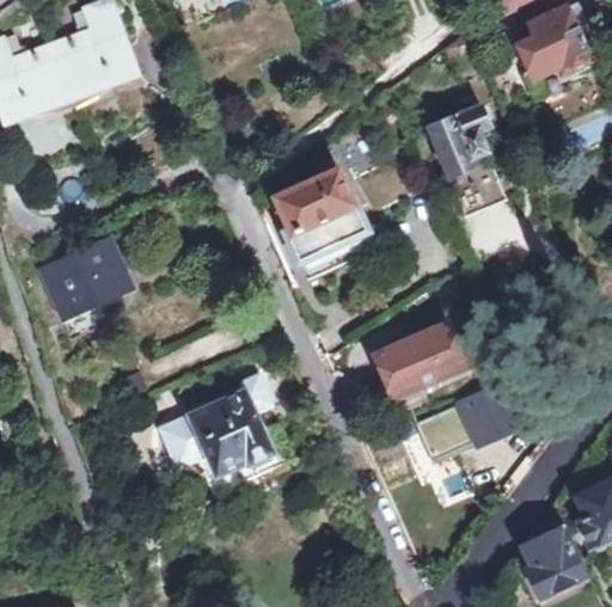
[(139,69),(112,0),(99,0),(71,11),(79,31),(53,41),(25,51),(17,31),(0,36),(0,117),(1,122),(73,94),(139,69)]
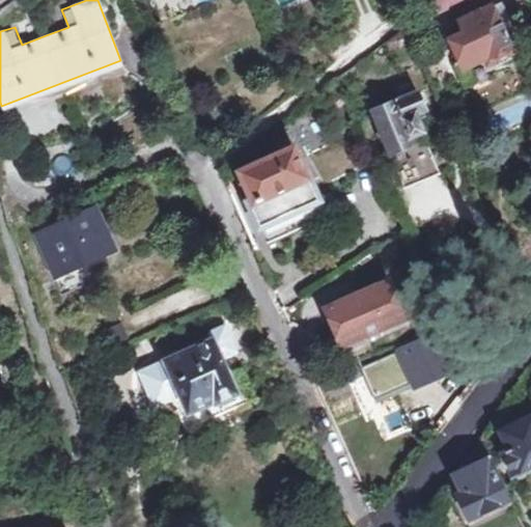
[(503,30),(491,4),(491,2),(484,4),(482,0),(471,0),(459,6),(462,10),(456,11),(464,30),(449,36),(458,58),(452,61),(463,84),(496,70),(490,56),(511,47),(503,30)]
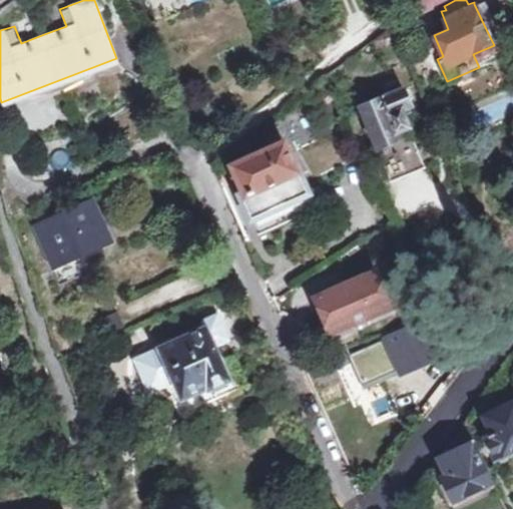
[(482,0),(474,4),(486,29),(494,25),(482,0)]
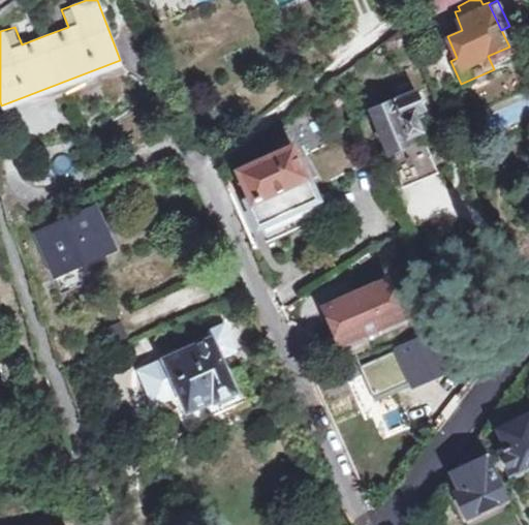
[(438,171),(429,147),(424,134),(414,110),(425,106),(415,87),(371,106),(393,161),(402,185),(438,171)]
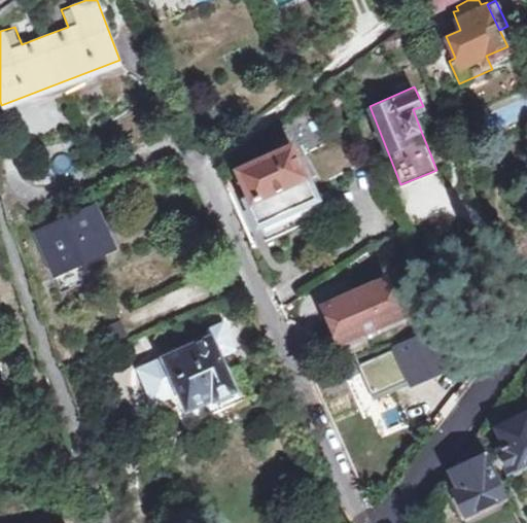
[(265,239),(323,213),(305,170),(303,171),(291,146),(238,168),(250,196),(246,197),(265,239)]
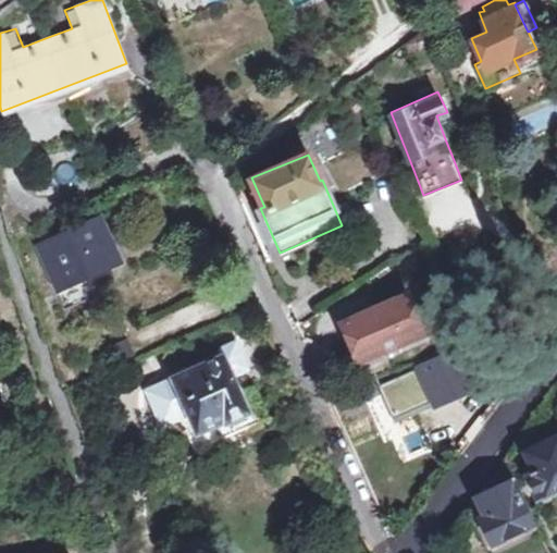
[(424,197),(438,230),(474,213),(460,182),(424,197)]
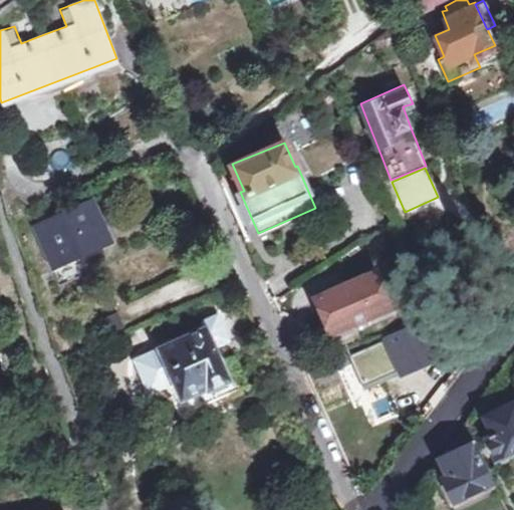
[(57,282),(91,267),(87,256),(84,248),(101,240),(108,237),(91,199),(36,224),(52,262),(49,264),(57,282)]
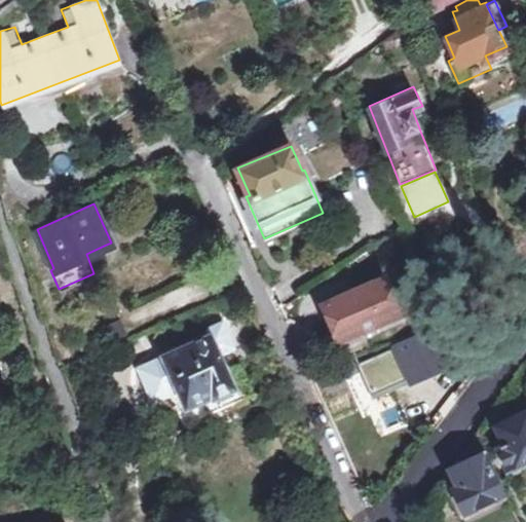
[(382,277),(324,302),(339,340),(399,315),(382,277)]
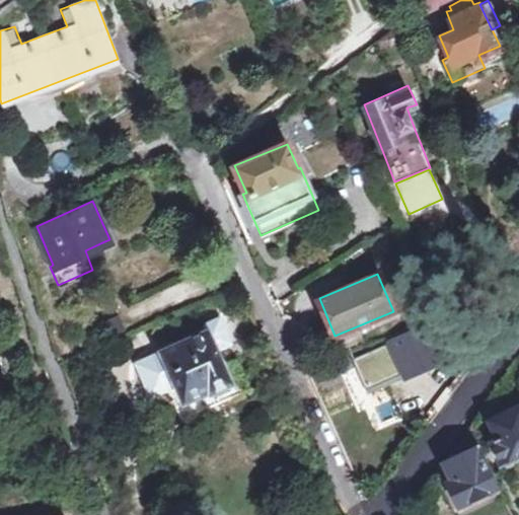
[(425,326),(354,357),(366,386),(402,370),(405,377),(444,360),(438,346),(450,341),(437,309),(420,317),(425,326)]
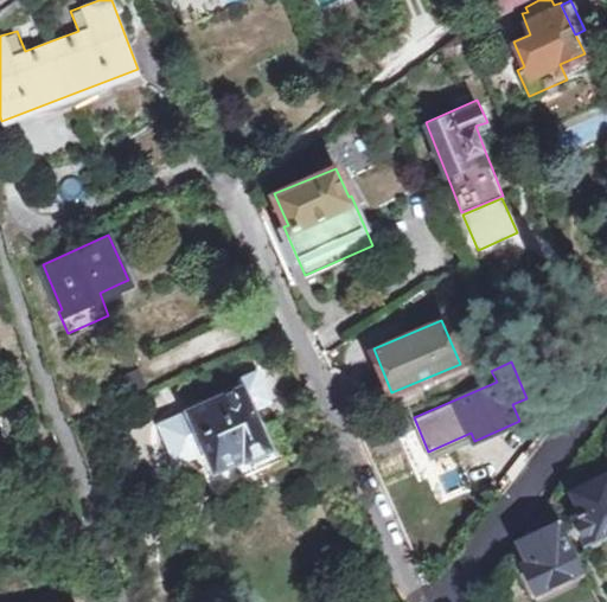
[(244,454),(247,459),(273,447),(262,423),(255,410),(251,399),(243,382),(186,408),(209,456),(215,467),(244,454)]
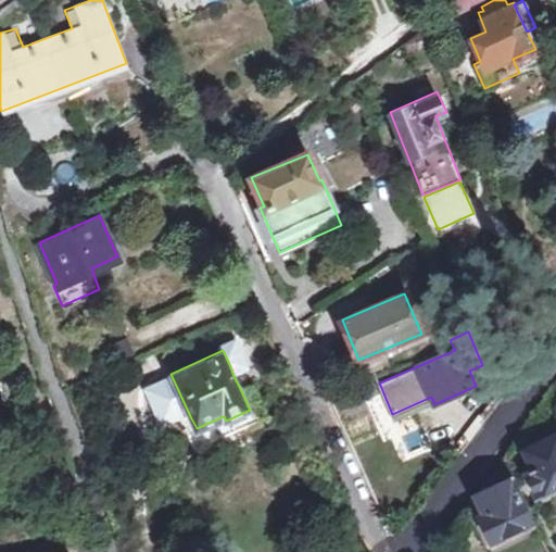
[(535,496),(555,486),(555,433),(522,448),(531,467),(525,471),(535,496)]
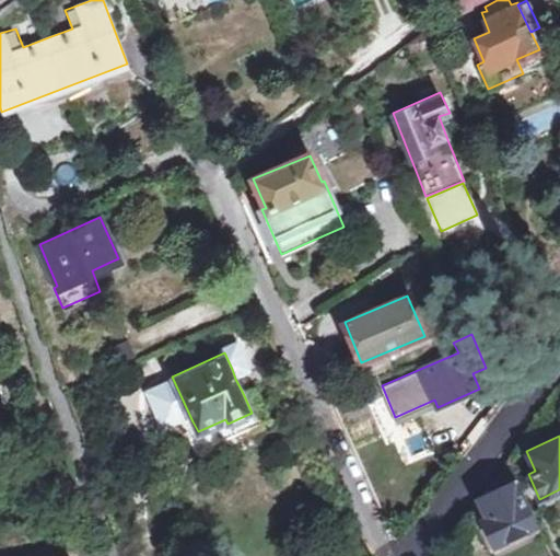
[(482,518),(493,542),(494,545),(538,523),(517,478),(480,495),(479,497),(488,516),(482,518)]
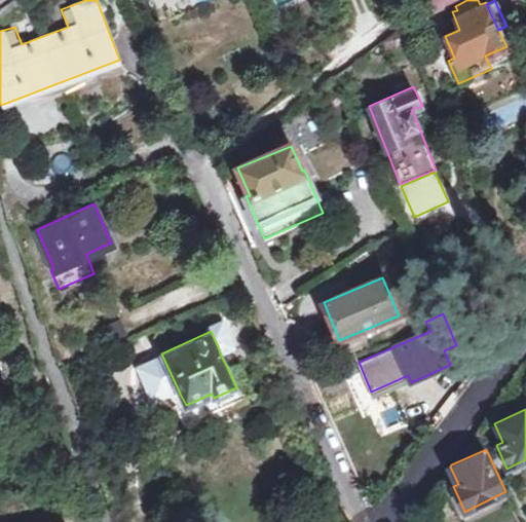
[(463,509),(453,486),(446,489),(456,512),(463,509)]
